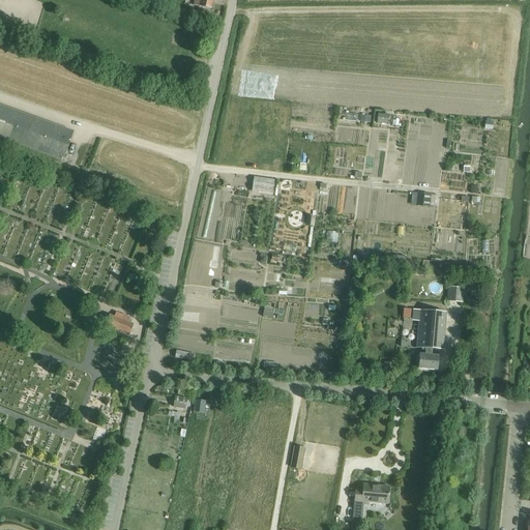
[(211,9),(212,0),(200,0),(199,6),(211,9)]
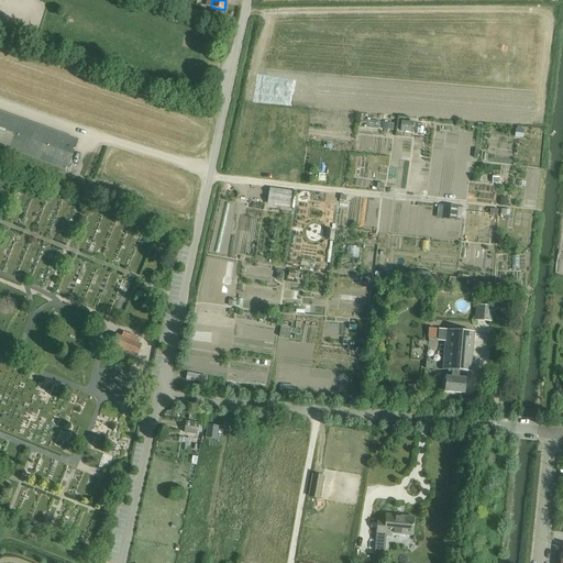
[(0,146),(67,172),(78,140),(0,111),(0,146)]
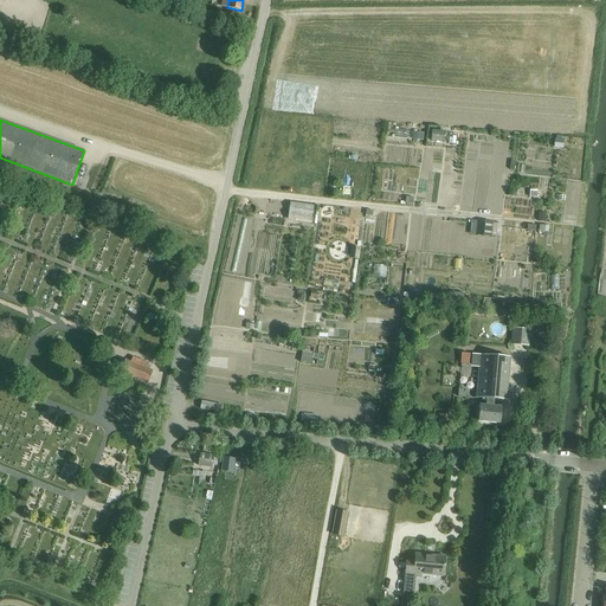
[(432,130),(431,141),(443,142),(444,131),(432,130)]
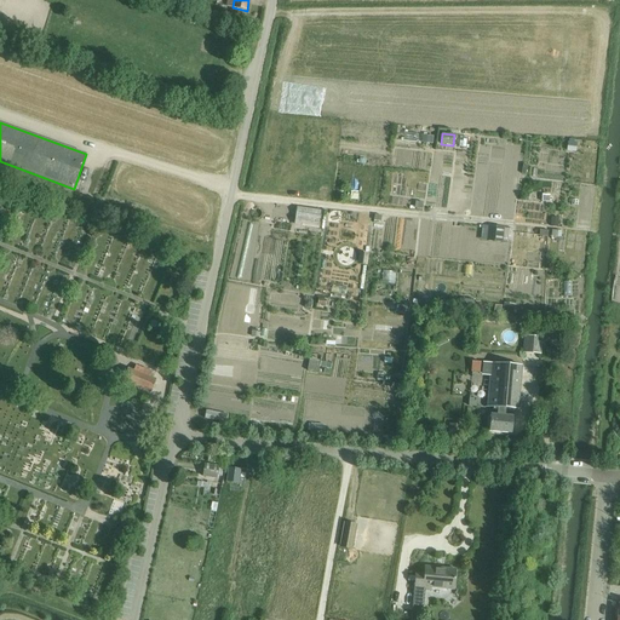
[(483,225),(482,240),(504,242),(505,228),(483,225)]
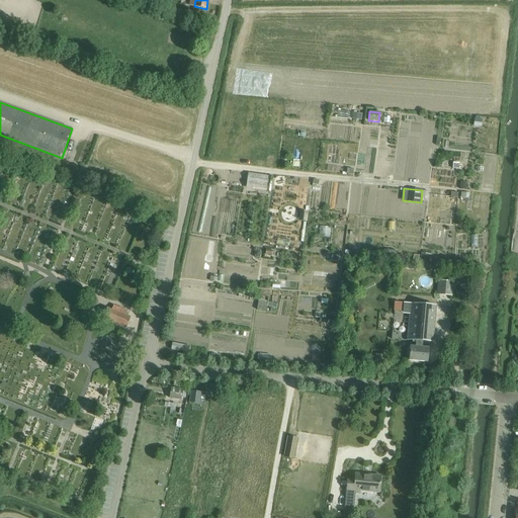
[(319,231),(332,231),(332,220),(320,219),(319,231)]
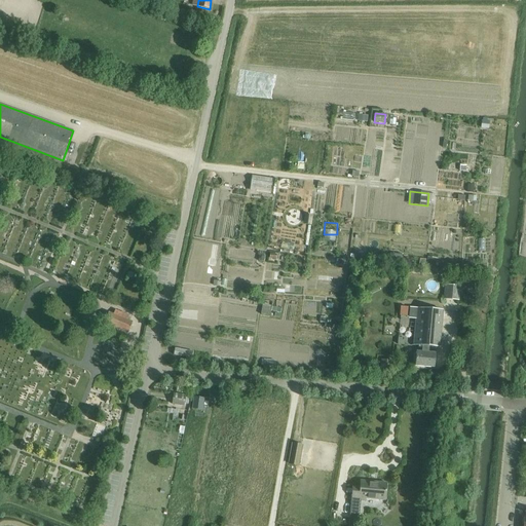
[(427,257),(426,264),(435,265),(436,258),(427,257)]
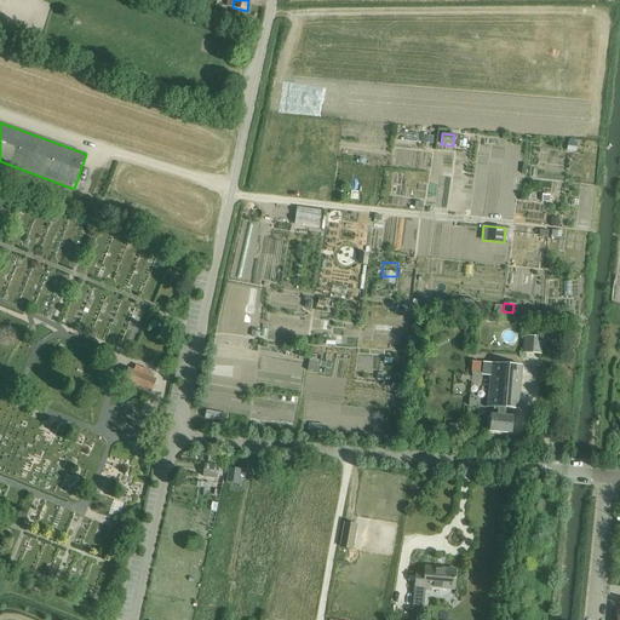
[(319,308),(319,320),(337,320),(337,308),(319,308)]
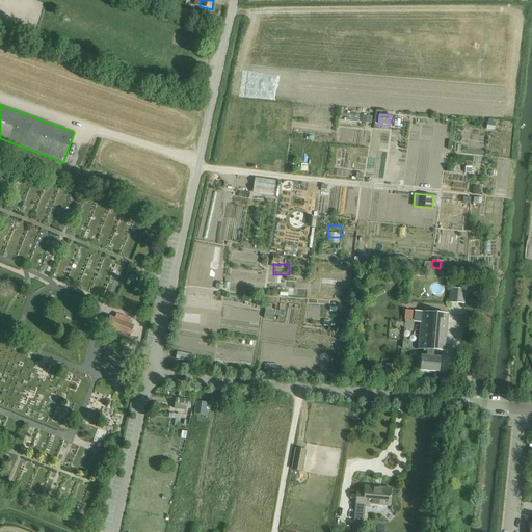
[(41,284),(44,278),(35,274),(32,280),(41,284)]
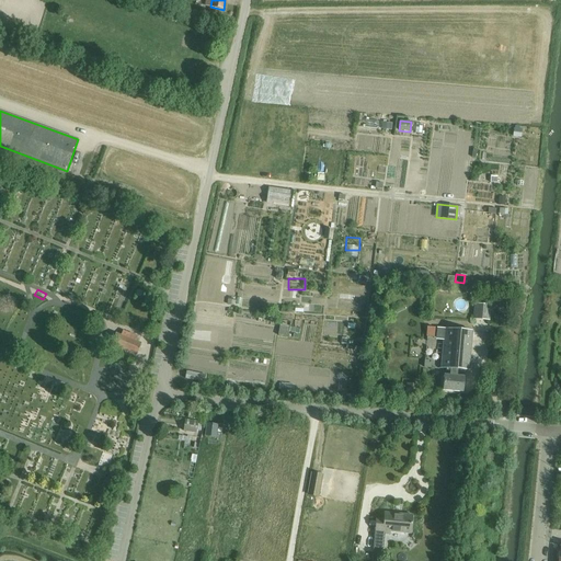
[(477,306),(476,319),(489,320),(490,307),(477,306)]
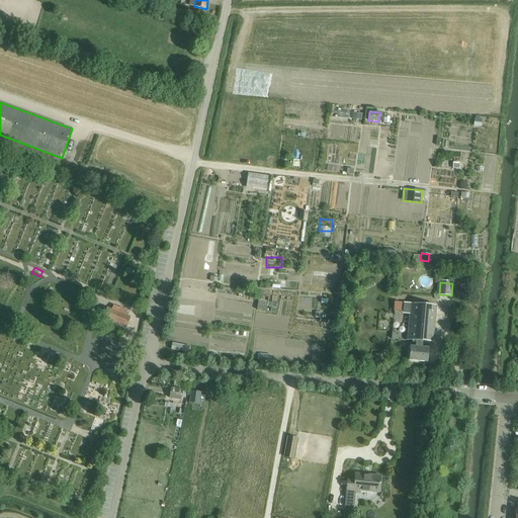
[(258,299),(257,310),(266,311),(266,307),(267,301),(267,300),(258,299)]
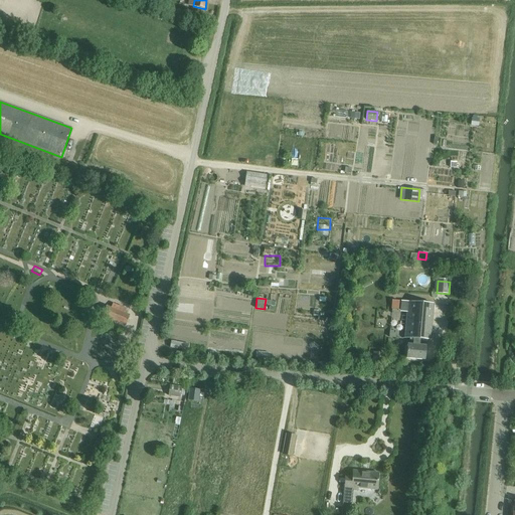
[(434,304),(409,302),(405,338),(414,338),(413,345),(408,345),(407,358),(425,360),(426,346),(419,346),(420,339),(430,340),(434,304)]
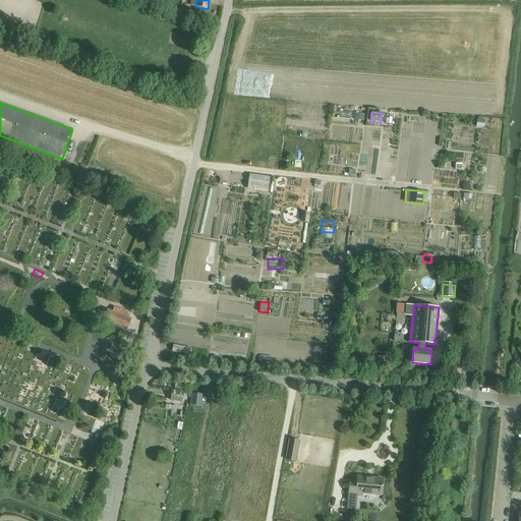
[(126,330),(131,320),(126,317),(128,312),(114,307),(112,311),(108,309),(103,321),(126,330)]
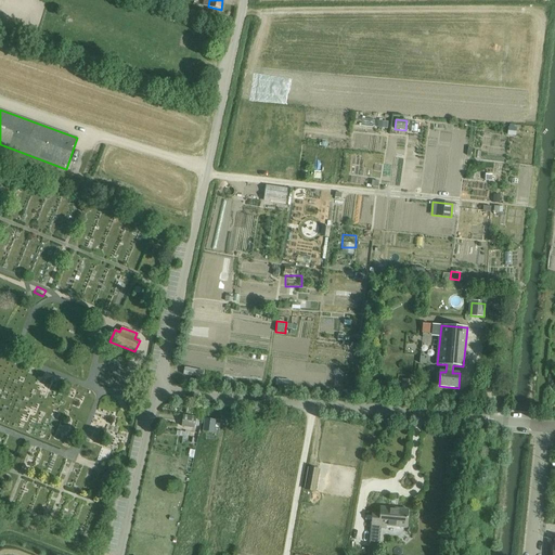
[(204,372),(184,368),(183,374),(203,378),(204,372)]
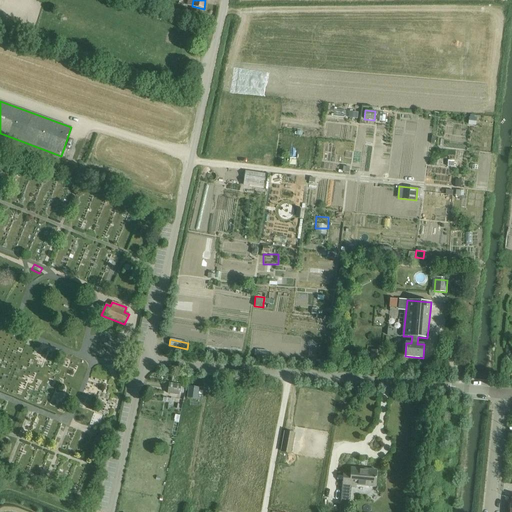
[(460,340),(451,339),(450,347),(459,348),(460,340)]
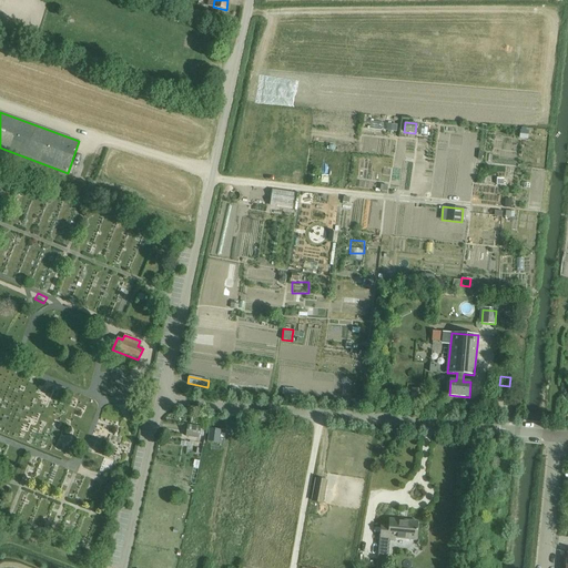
[(422,402),(423,388),(412,387),(411,401),(422,402)]
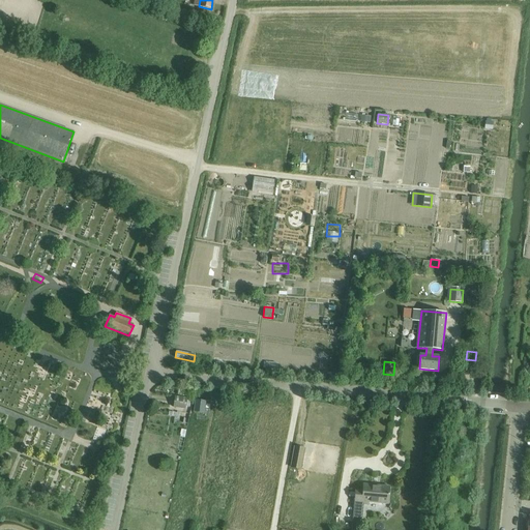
[(179,388),(178,395),(194,398),(195,390),(179,388)]
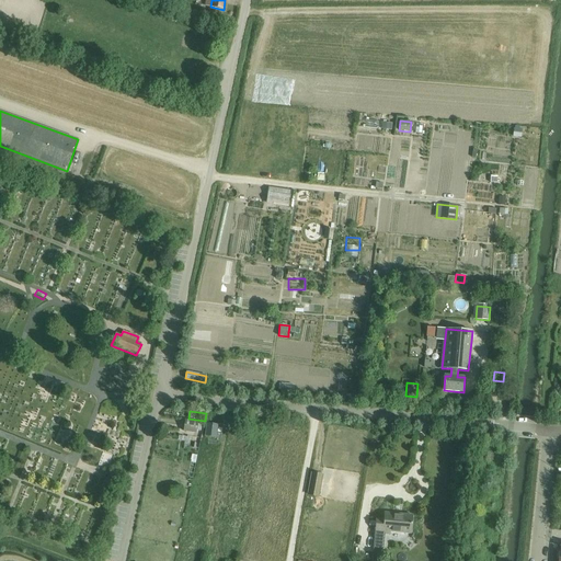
[(184,420),(183,431),(196,433),(197,422),(184,420)]
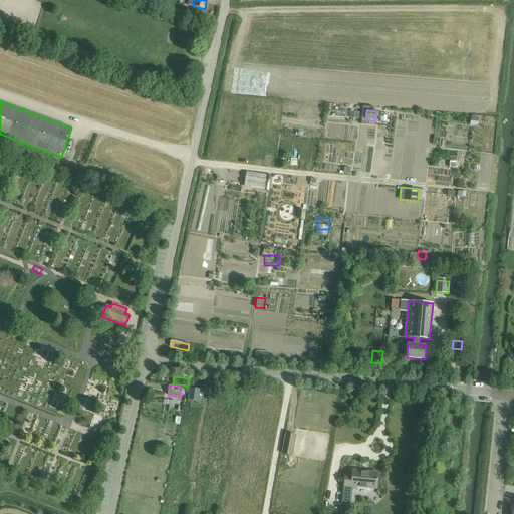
[(198,402),(199,390),(189,388),(188,400),(198,402)]
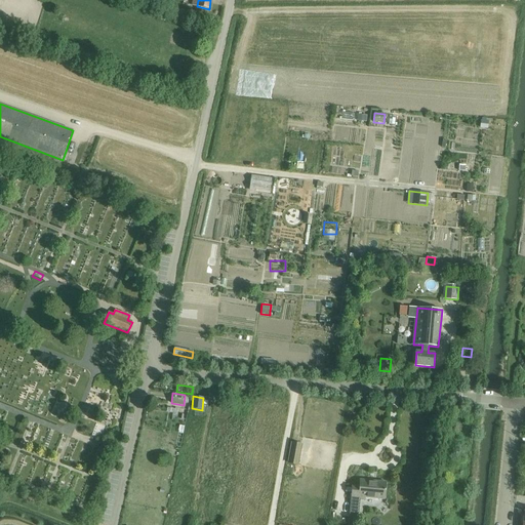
[(291,443),(288,462),(298,465),(301,445),(291,443)]
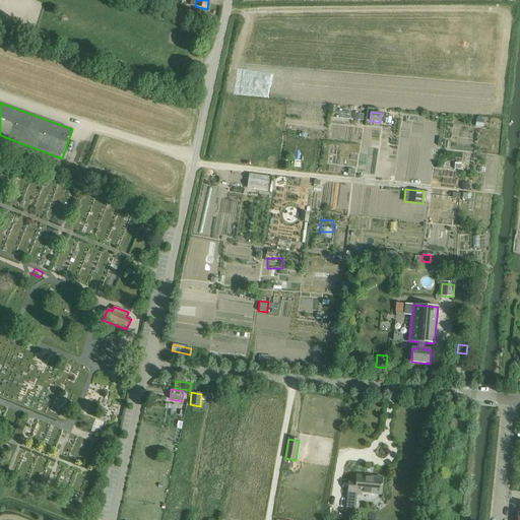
[(381,495),(383,478),(355,475),(355,482),(348,481),(345,510),(355,511),(356,496),(363,497),(363,494),(381,495)]
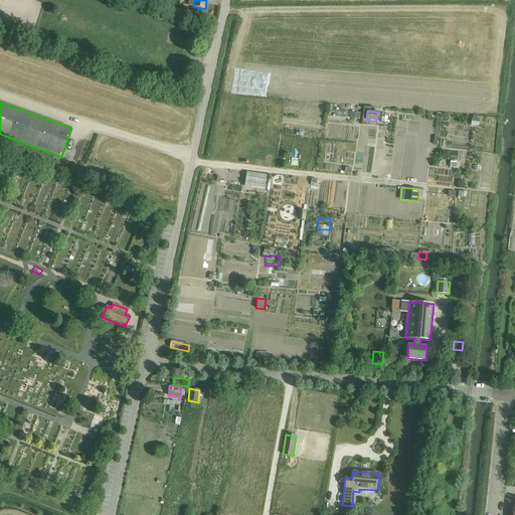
[(218,495),(218,486),(206,485),(206,494),(218,495)]
